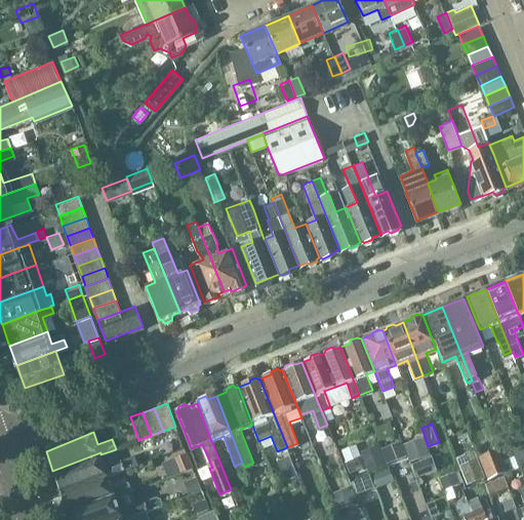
[(403,441),(407,453),(409,460),(430,452),(428,446),(424,434),(403,441)]
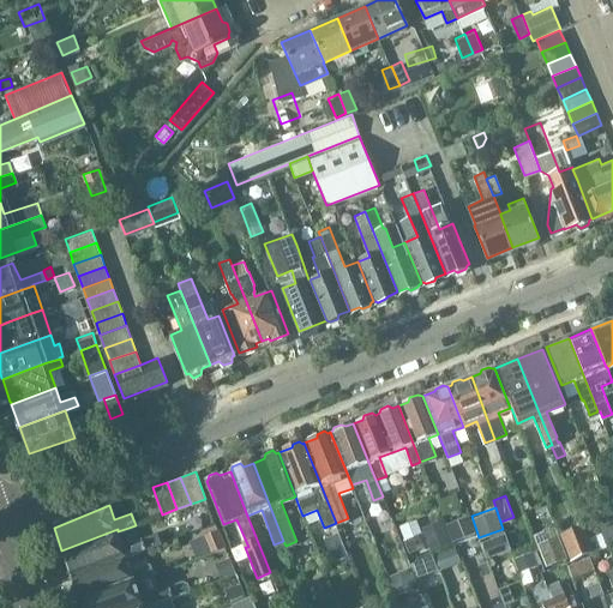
[(451,540),(454,539),(476,530),(472,516),(469,512),(445,522),(451,540)]
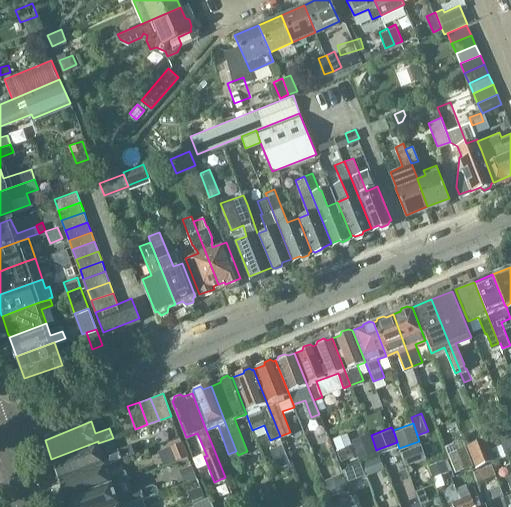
[(369,431),(351,438),(358,456),(376,450),(371,435),(369,431)]
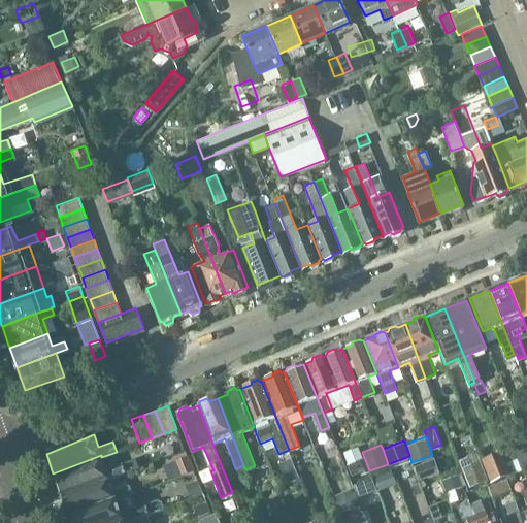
[(526,466),(526,445),(515,450),(522,469),(526,466)]
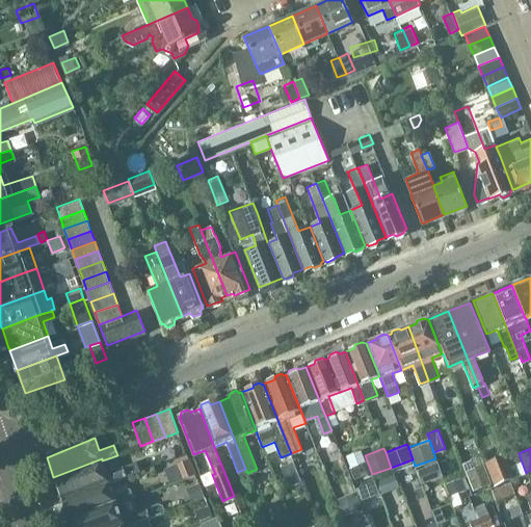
[(485,460),(494,483),(513,475),(505,453),(485,460)]
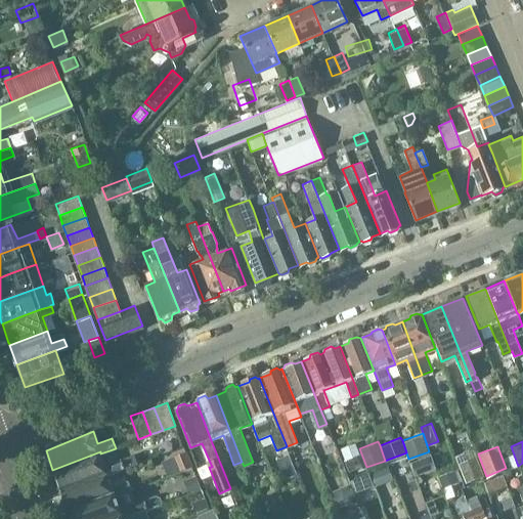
[(100,453),(100,451),(52,470),(59,491),(107,472),(109,474),(134,464),(132,457),(122,461),(121,460),(105,465),(100,453)]
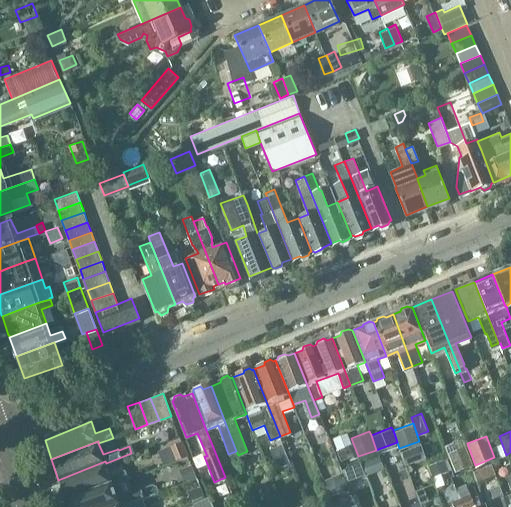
[(181,441),(169,446),(174,459),(187,455),(181,441)]
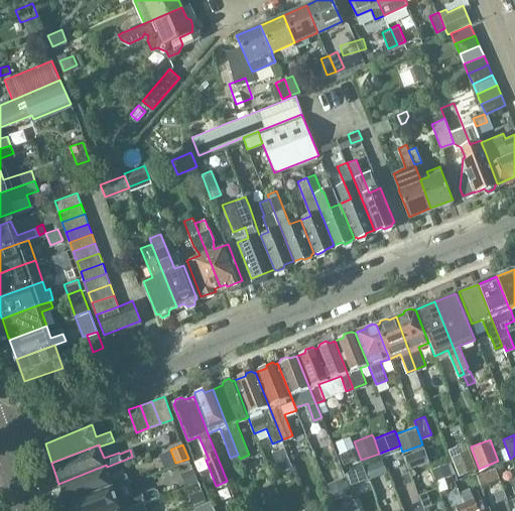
[(340,452),(339,452),(344,464),(359,458),(354,445),(353,446),(340,452)]
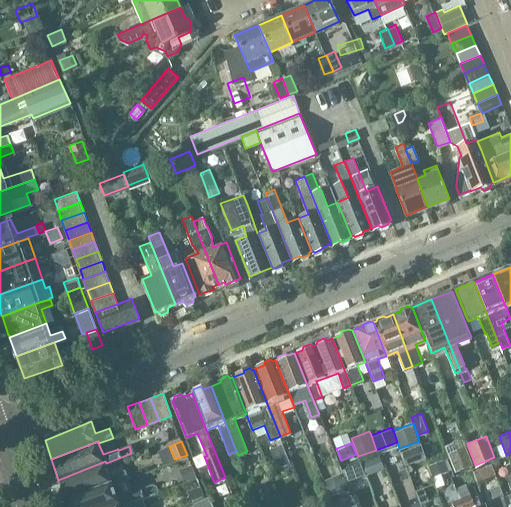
[(420,443),(399,450),(406,469),(426,461),(420,443)]
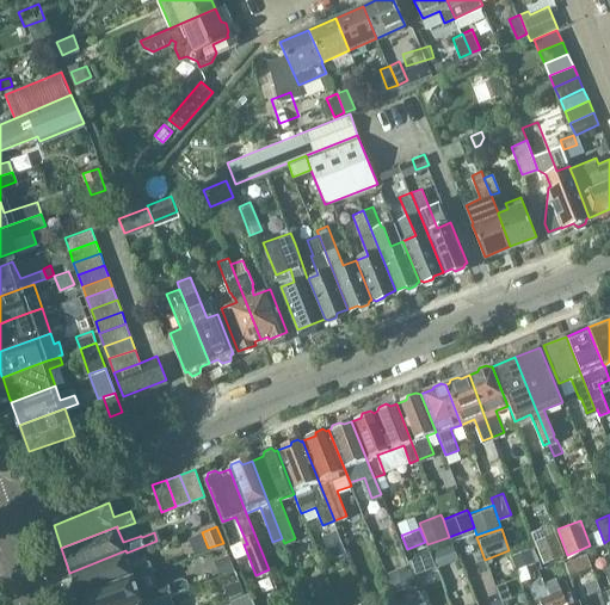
[(555,535),(535,543),(542,563),(564,556),(555,535)]
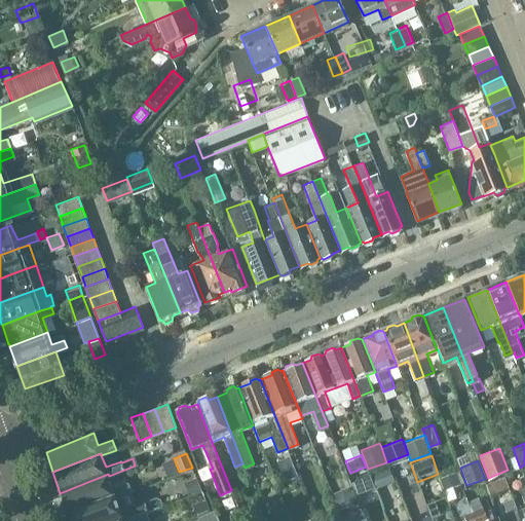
[(460,482),(455,470),(440,476),(444,488),(460,482)]
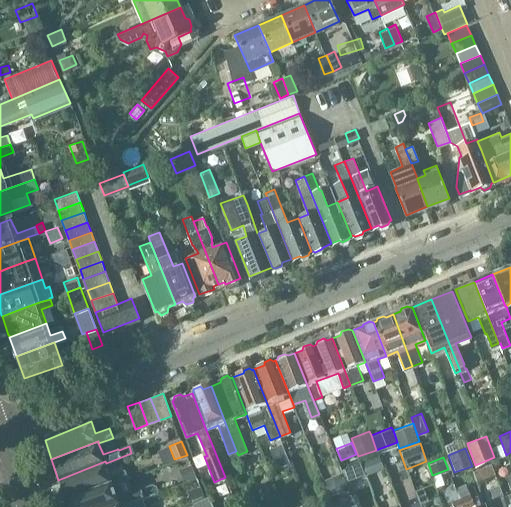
[(368,458),(362,460),(366,473),(373,470),(368,458)]
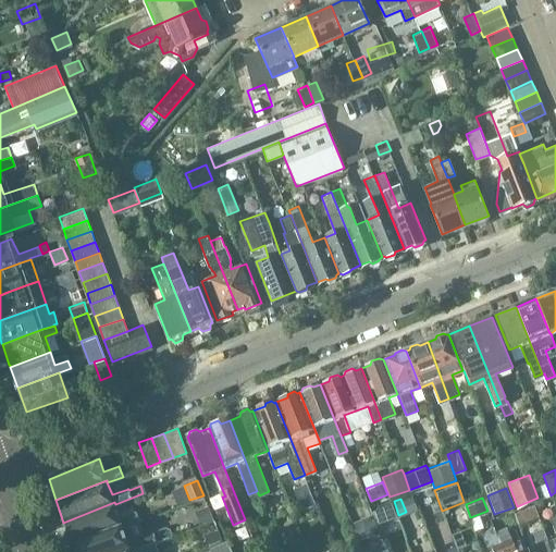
[(63,523),(71,543),(126,523),(126,524),(138,519),(136,511),(120,516),(115,504),(114,502),(63,523)]
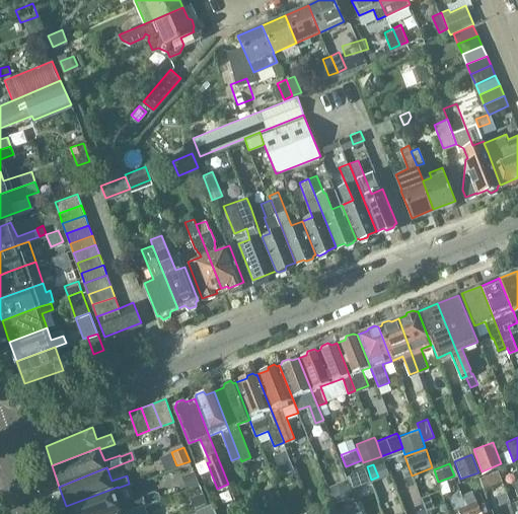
[(498,468),(487,472),(491,484),(502,480),(498,468)]
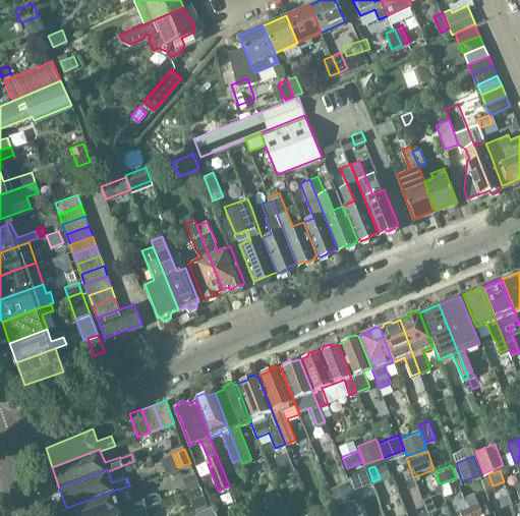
[(194,471),(182,476),(186,488),(198,482),(194,471)]
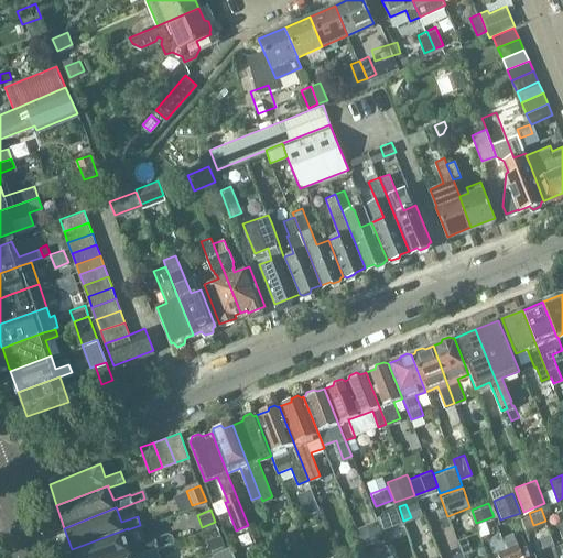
[(515,518),(495,526),(499,536),(519,528),(515,518)]
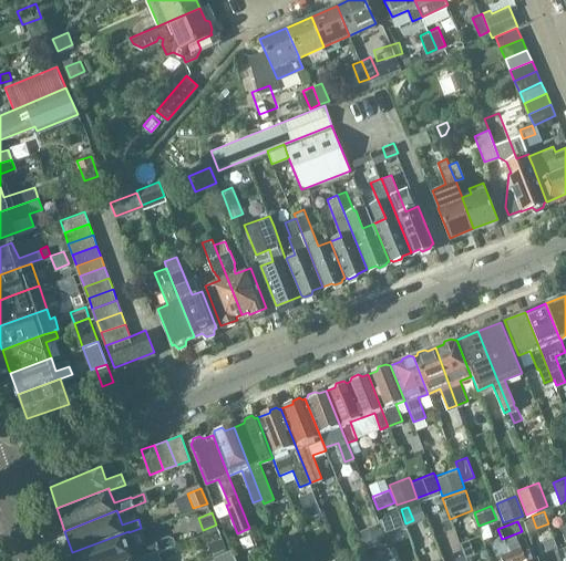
[(377,523),(360,529),(366,547),(382,540),(377,523)]
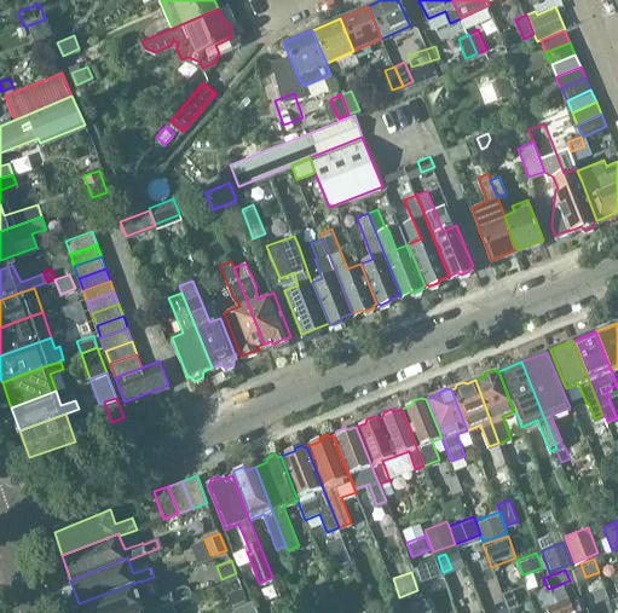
[(613,612),(617,612),(617,572),(612,574),(617,589),(617,596),(610,600),(604,587),(613,612)]
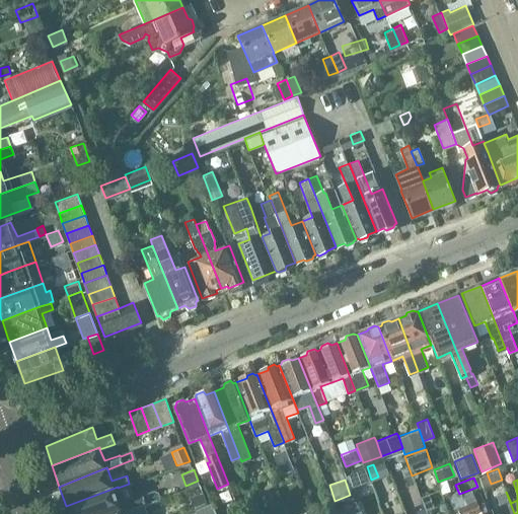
[(65,507),(67,513),(109,513),(155,498),(155,500),(160,498),(158,492),(153,490),(134,497),(129,484),(118,488),(118,487),(66,506),(65,507)]
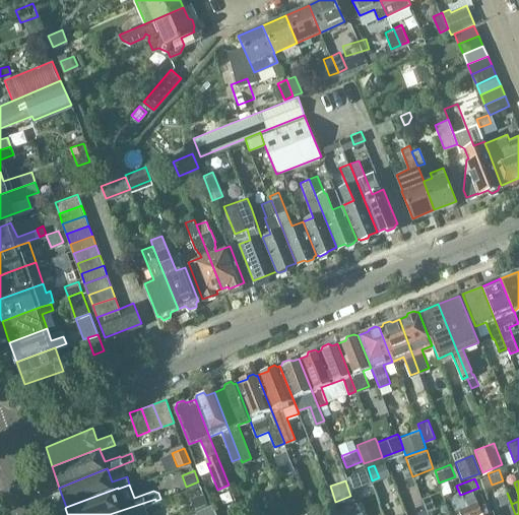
[(472,491),(463,495),(467,505),(476,501),(472,491)]
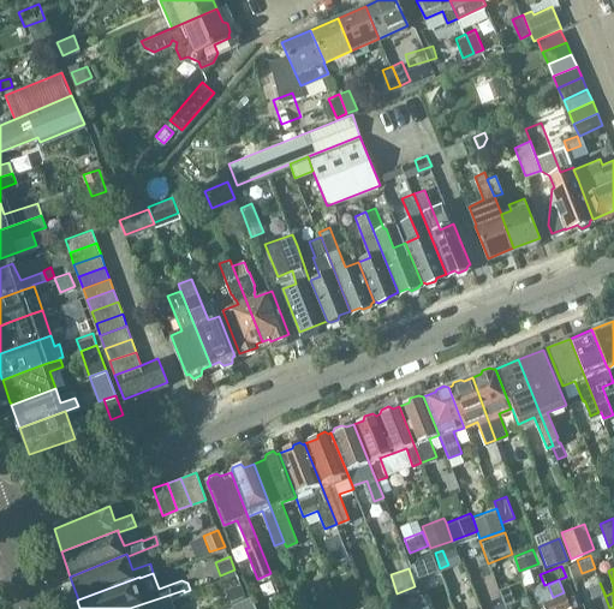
[(230,602),(244,596),(239,583),(225,589),(230,602)]
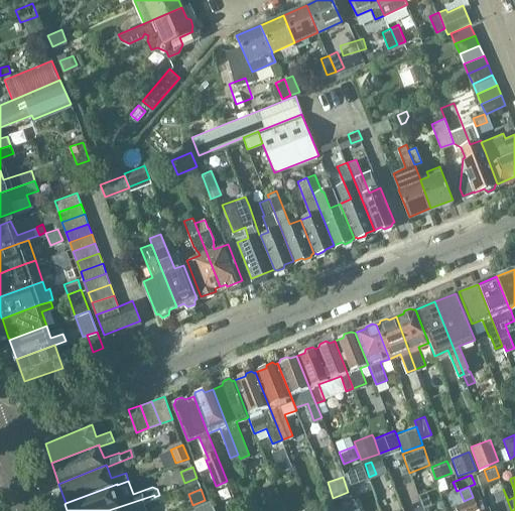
[(425,489),(418,492),(423,506),(430,503),(425,489)]
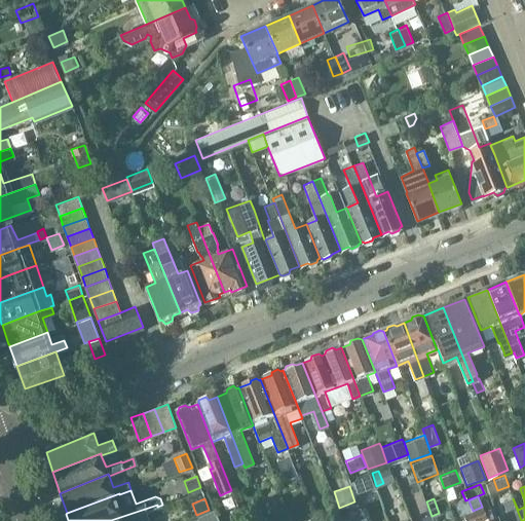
[(497,520),(521,520),(513,498),(503,501),(509,514),(497,518),(497,520)]
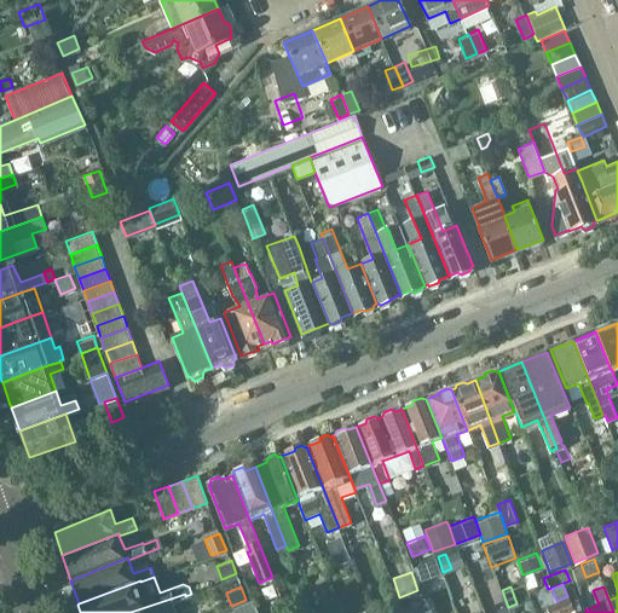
[(131,612),(177,612),(190,608),(185,596),(185,594),(131,612)]
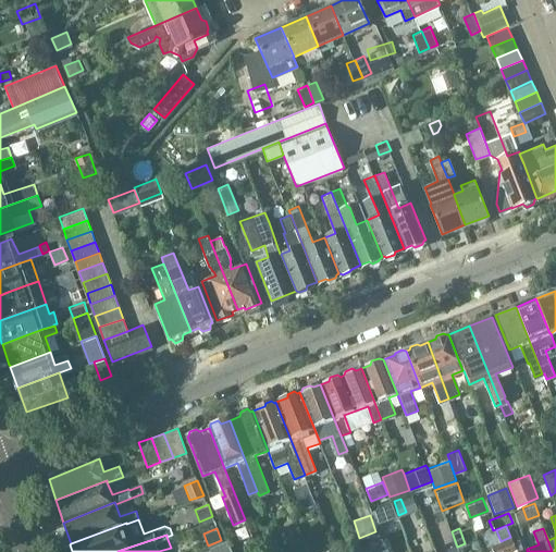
[(501,541),(504,551),(527,551),(527,549),(519,551),(516,551),(510,537),(501,541)]
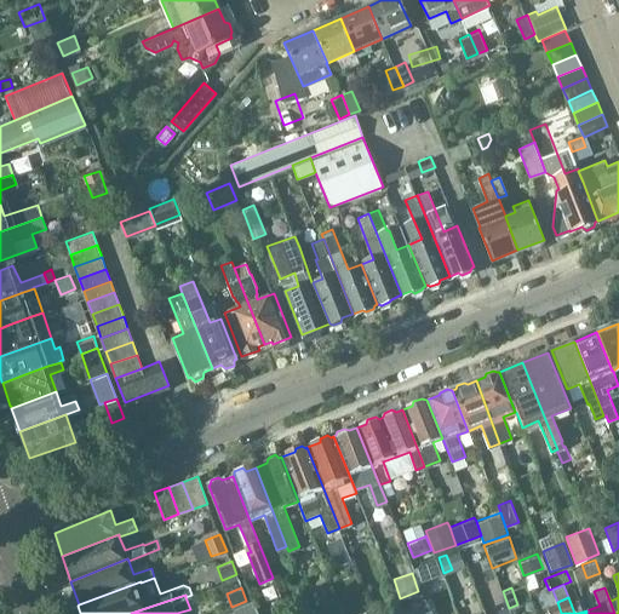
[(234,613),(257,613),(251,598),(246,601),(231,607),(234,613)]
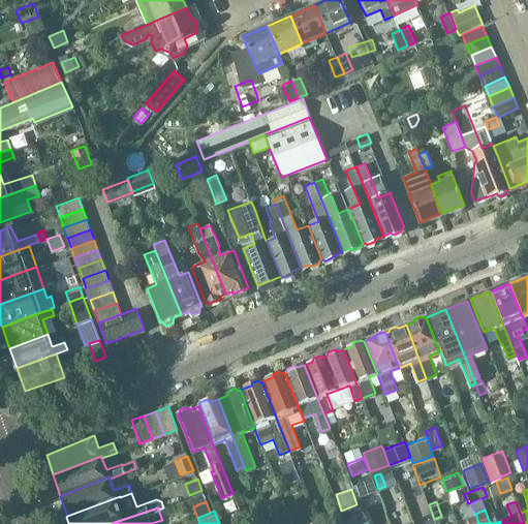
[(478,523),(475,514),(466,517),(468,523),(478,523)]
